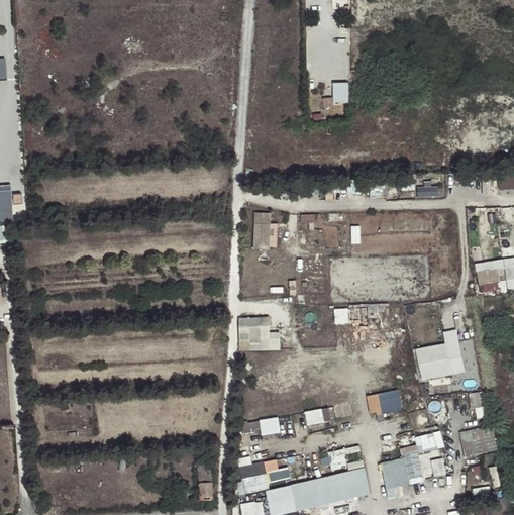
[(9,158),(0,158),(1,173),(10,172),(9,158)]
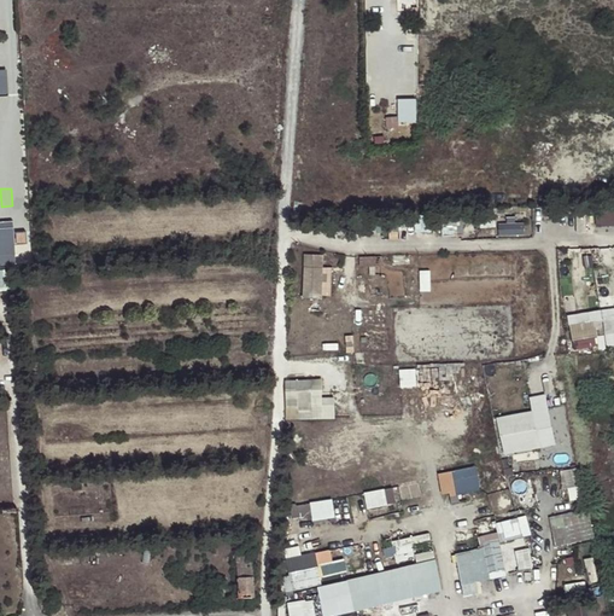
[(23,209),(4,210),(5,219),(24,216),(23,209)]
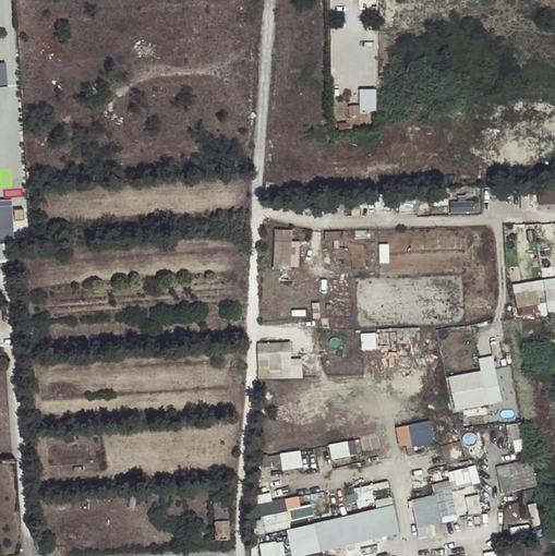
[(554,204),(554,189),(537,191),(538,205),(554,204)]
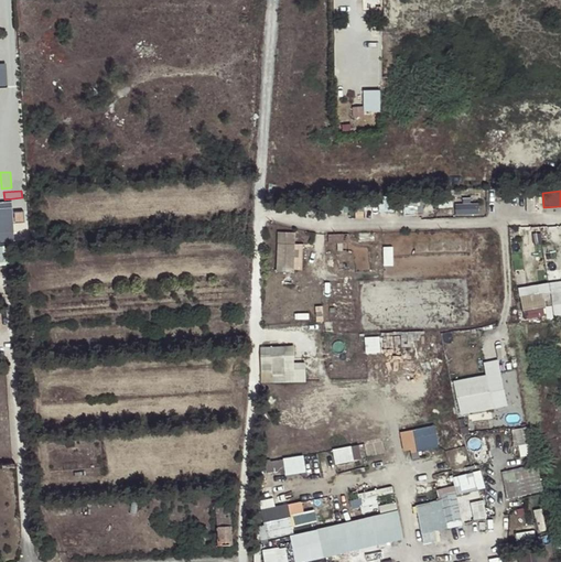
[(454,216),(479,214),(478,203),(454,205),(454,216)]
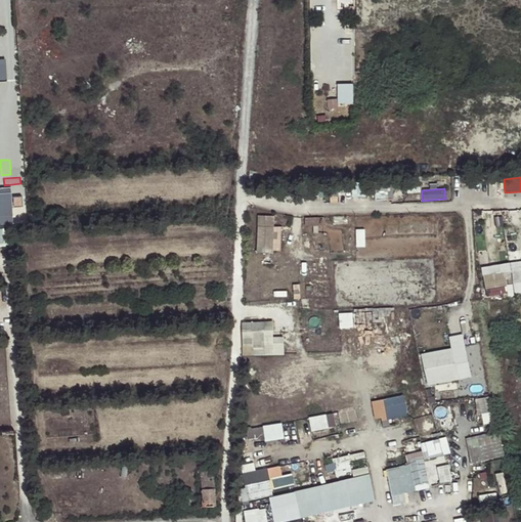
[(0,224),(12,224),(11,192),(0,192),(0,224)]
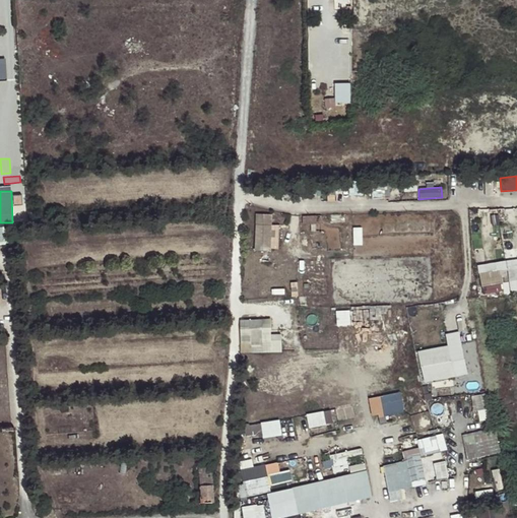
[(278,224),(271,225),(271,213),(254,213),(254,250),(278,250),(278,224)]
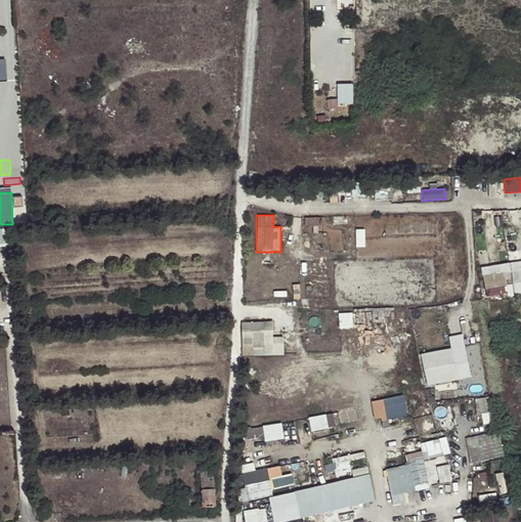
[(520,261),(482,267),(487,299),(520,293),(520,261)]
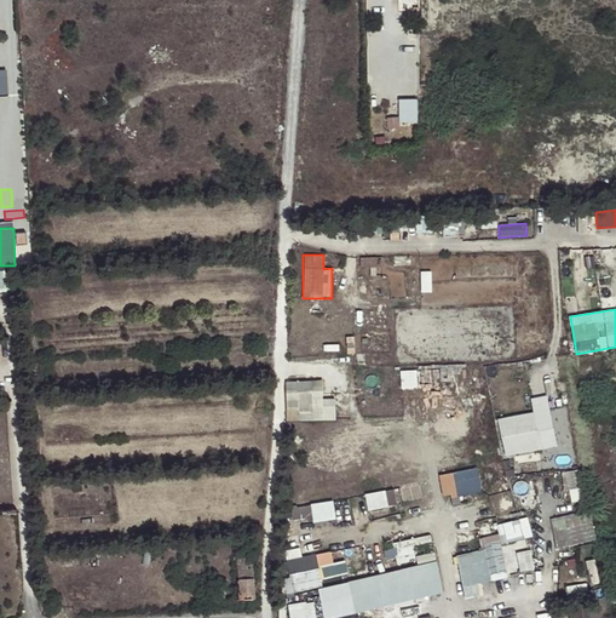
[(418,388),(416,371),(401,372),(402,389),(418,388)]
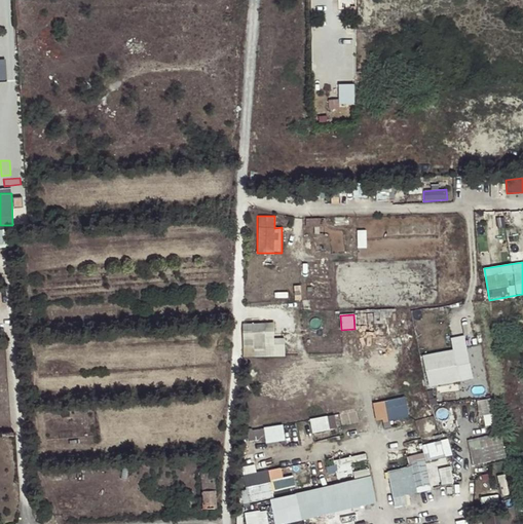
[(248,326),(239,326),(240,348),(251,348),(250,335),(249,335),(248,326)]
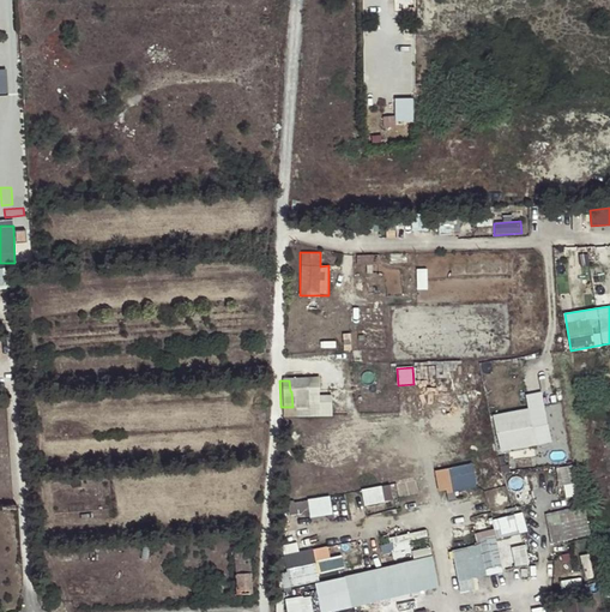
[(525,395),(527,409),(494,414),(499,451),(550,444),(543,391),(525,395)]
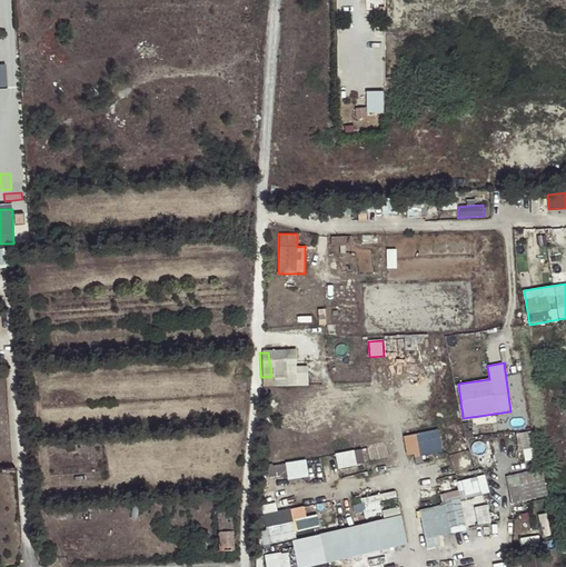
[(406,456),(414,455),(415,464),(425,463),(424,455),(442,453),(439,430),(404,435),(406,456)]
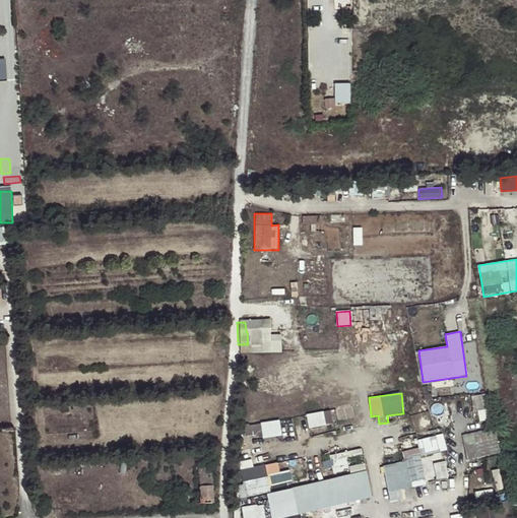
[(361,404),(334,408),(336,422),(363,418),(361,404)]
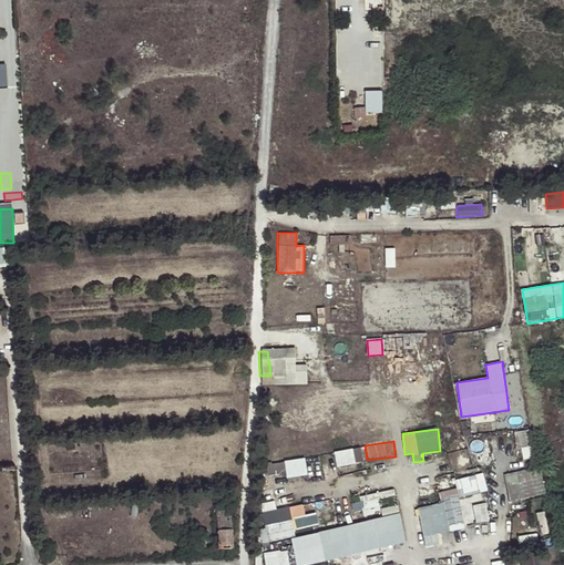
[(360,448),(335,451),(337,466),(362,463),(360,448)]
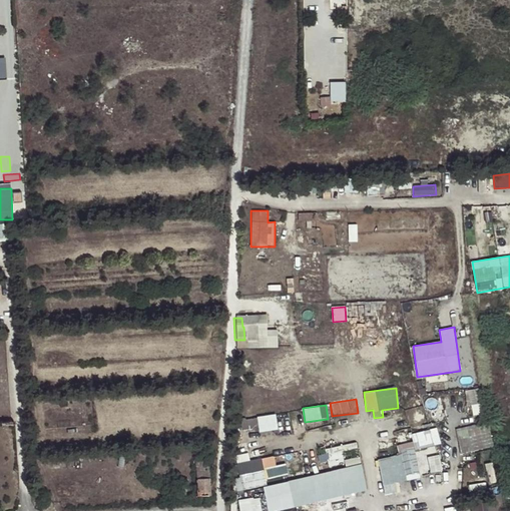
[(277,415),(257,417),(259,432),(278,430),(277,415)]
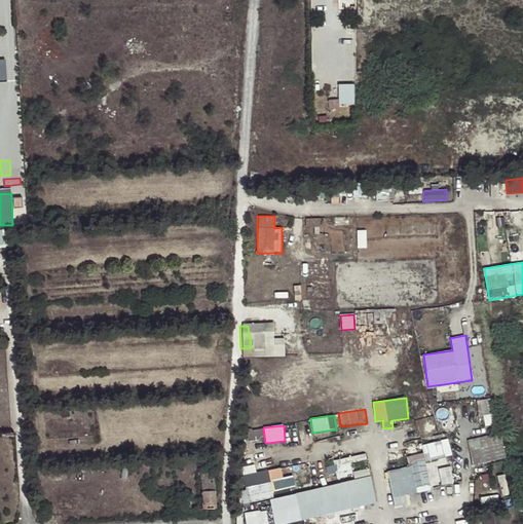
[(468,439),(472,465),(506,459),(501,434),(468,439)]
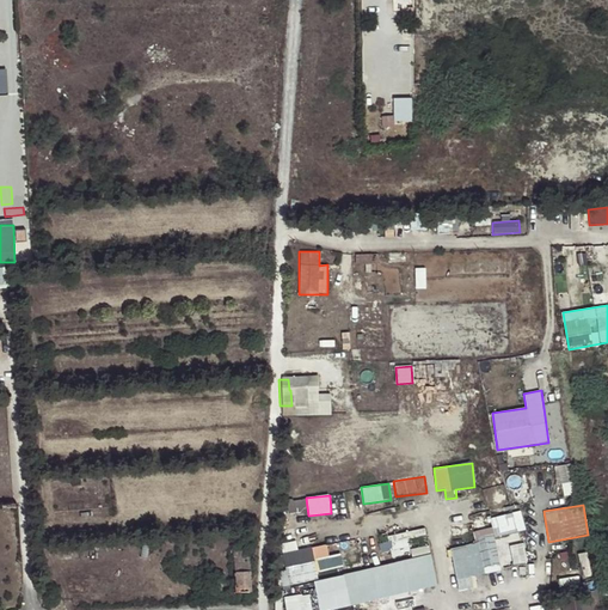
[(491,518),(496,537),(524,529),(520,511),(491,518)]
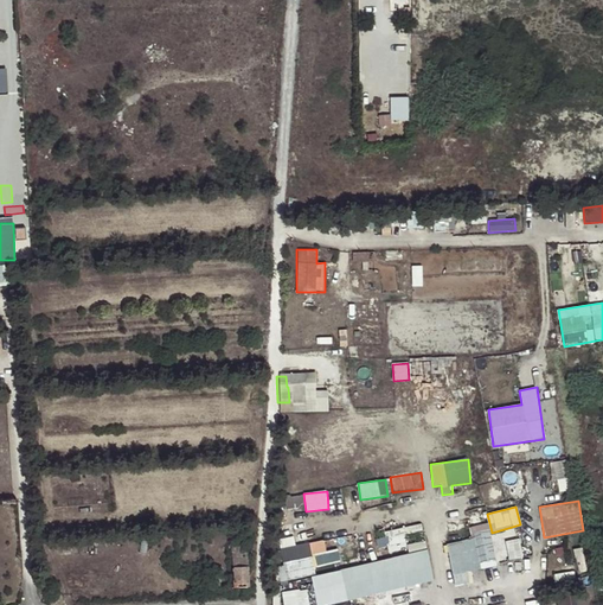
[(447,545),(455,586),(470,583),(468,572),(498,566),(489,523),(468,527),(470,540),(447,545)]
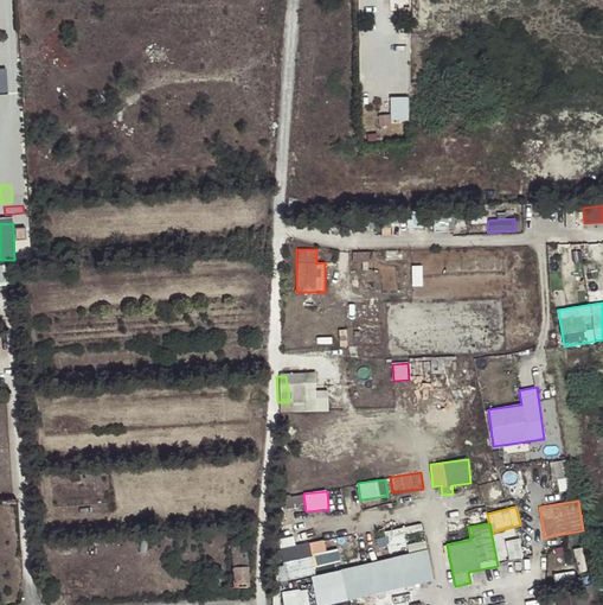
[(505,541),(508,560),(523,558),(520,539),(505,541)]
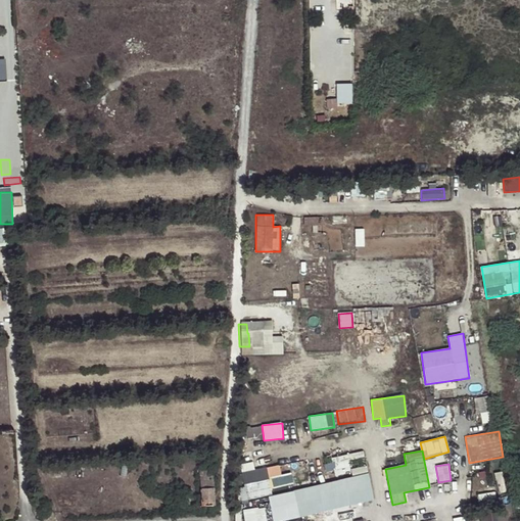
[(247,500),(272,494),(271,487),(293,483),(291,474),(282,476),(279,465),(242,472),(247,500)]
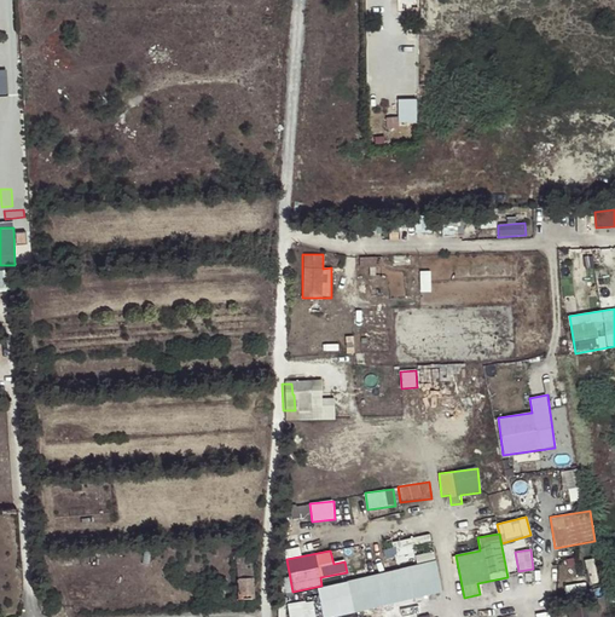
[(248,558),(233,558),(235,600),(251,600),(250,580),(249,580),(248,558)]
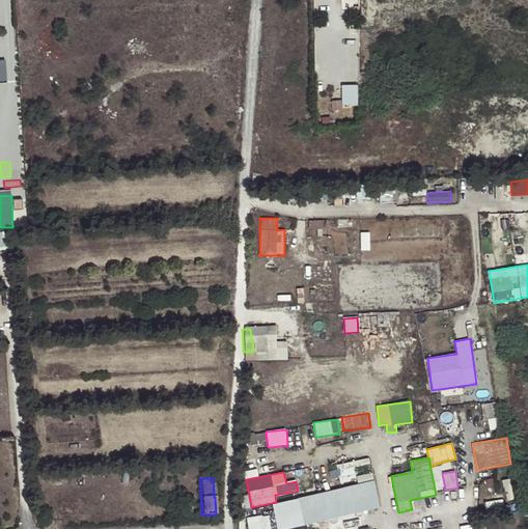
[(374,480),(272,504),(278,528),(287,528),(381,508),(374,480)]
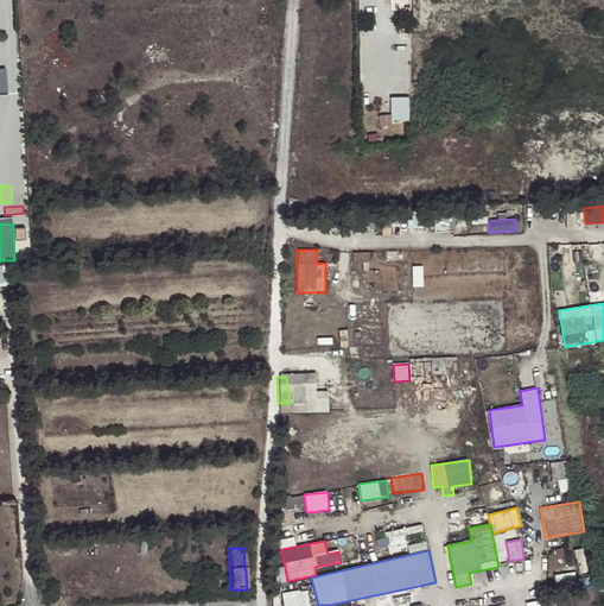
[(218,572),(207,573),(208,591),(216,591),(216,582),(220,582),(218,572)]
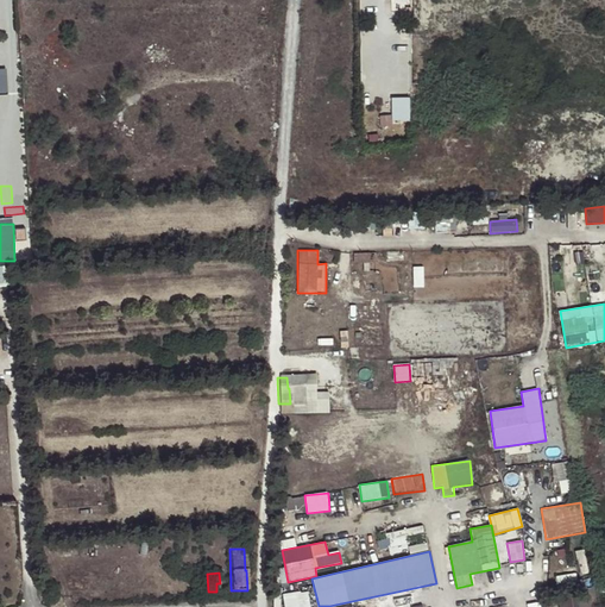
[(312,606),(309,590),(283,594),(285,606),(312,606)]
